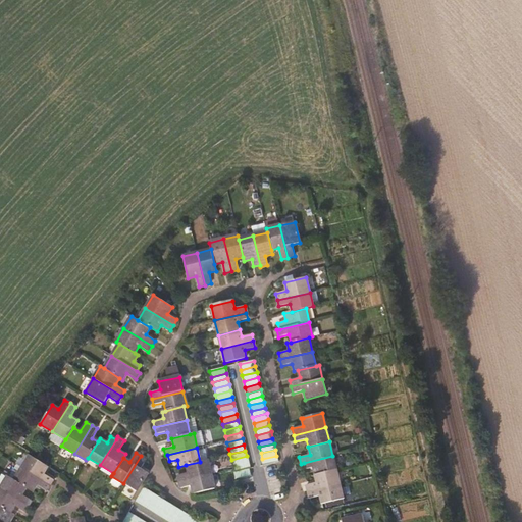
[(29,456),(21,468),(50,485),(53,479),(44,474),(48,468),(29,456)]
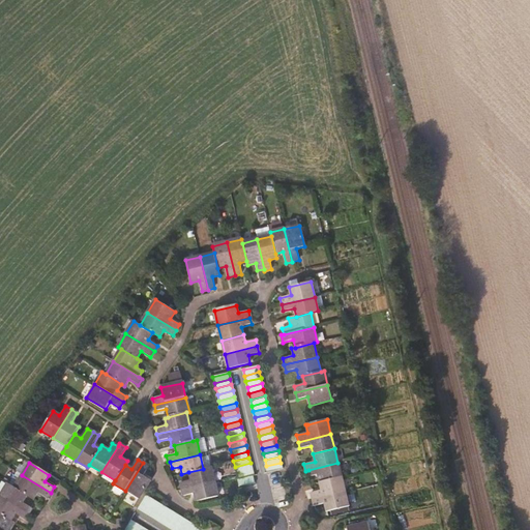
[(149,467),(143,463),(125,491),(139,499),(150,480),(143,476),(149,467)]
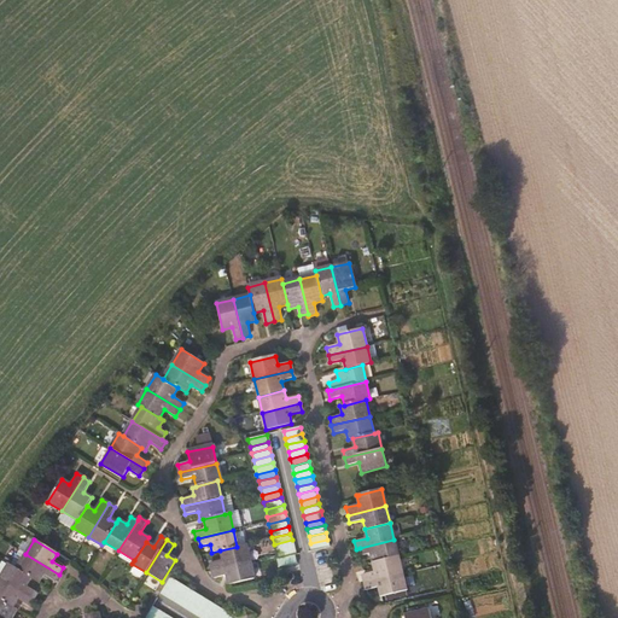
[(274,544),(275,552),(293,548),(292,540),(274,544)]
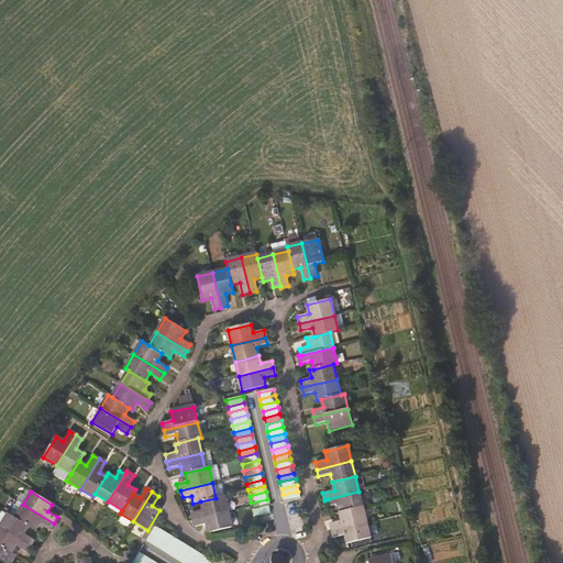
[(300,497),(298,492),(283,495),(284,501),(300,497)]
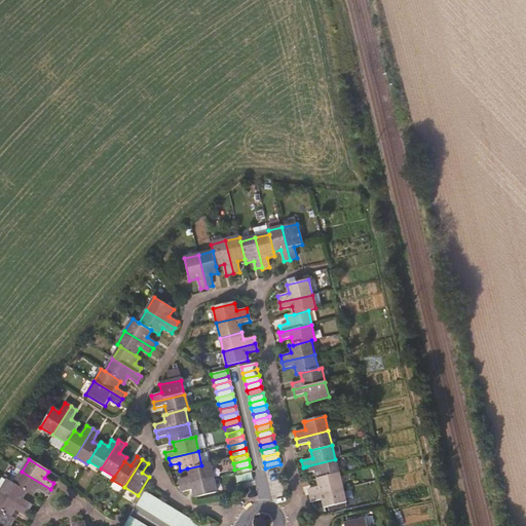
[(339,475),(335,459),(306,466),(307,474),(315,472),(317,480),(339,475)]
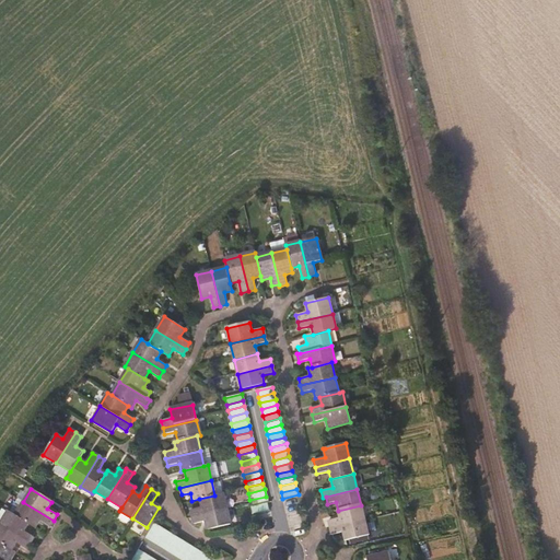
[(193,517),(226,509),(223,493),(214,496),(199,499),(201,508),(190,510),(193,517)]
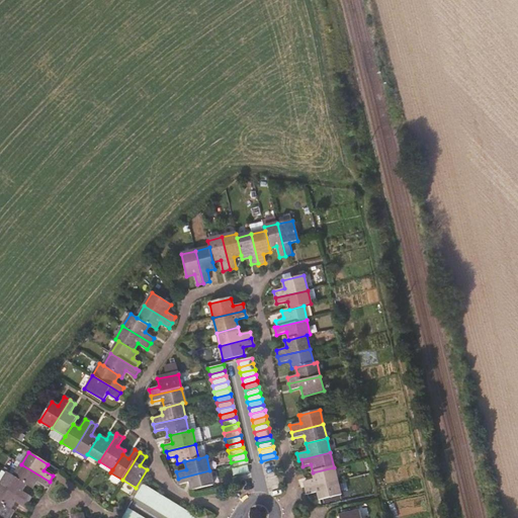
[(232,468),(246,464),(248,464),(246,459),(231,462),(232,465),(232,468)]
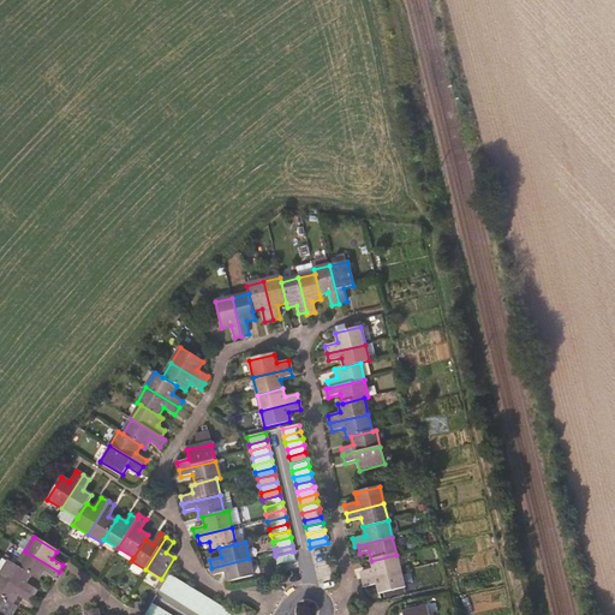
[(54,579),(59,572),(25,551),(16,566),(31,575),(39,580),(43,572),(54,579)]
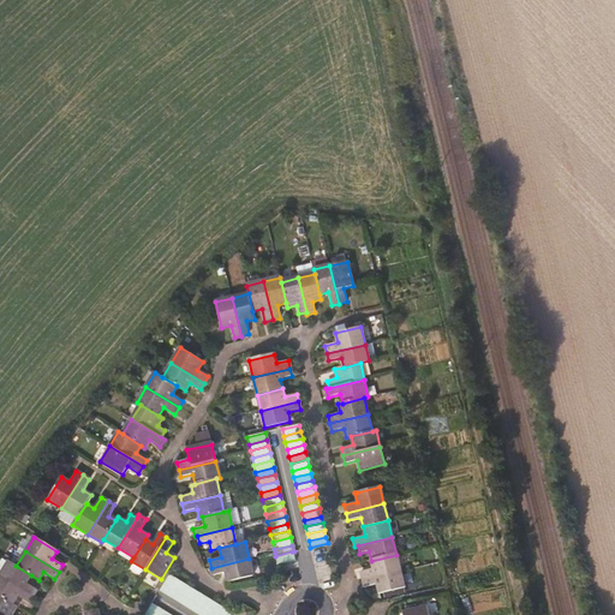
[(294,561),(292,551),(275,556),(278,565),(294,561)]
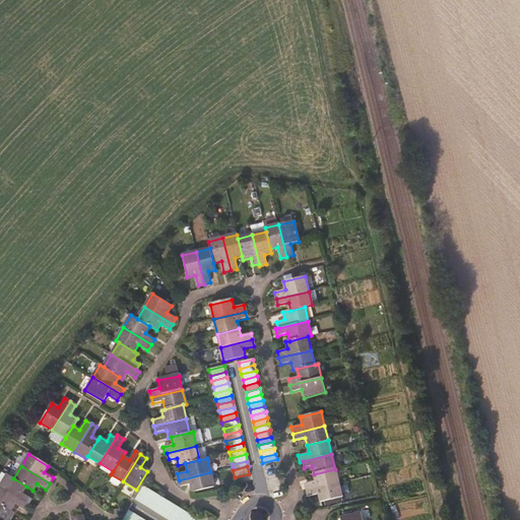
[(305,483),(306,490),(338,482),(335,469),(314,474),(316,481),(305,483)]
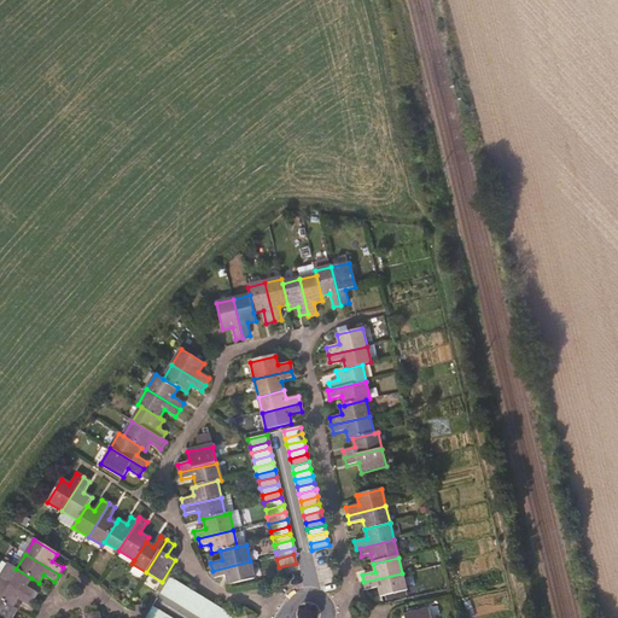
[(255,578),(250,561),(213,571),(214,578),(226,576),(228,584),(255,578)]
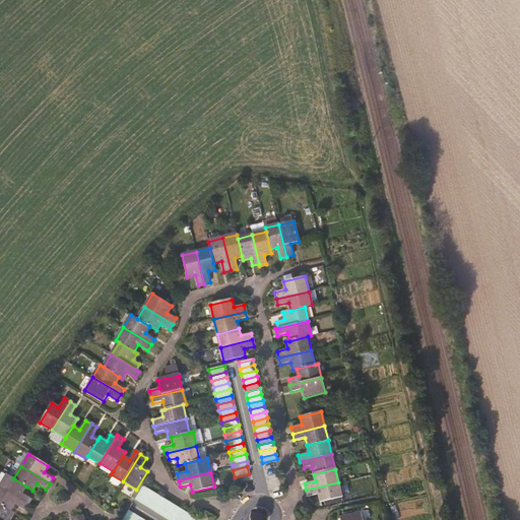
[(7,475),(0,486),(27,504),(31,499),(22,494),(26,486),(13,478),(7,475)]
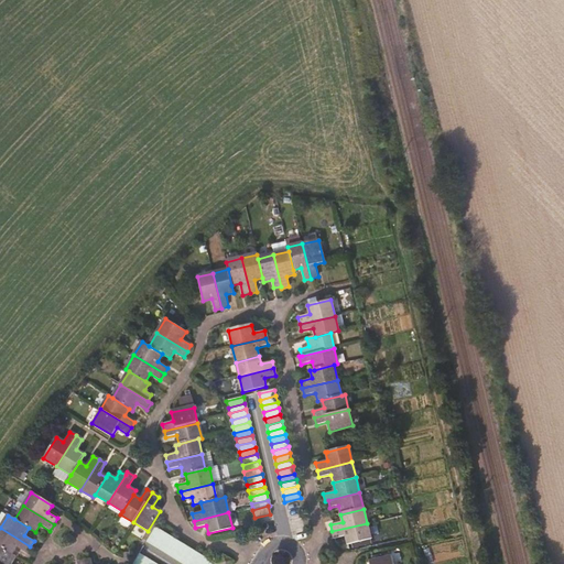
[(371,539),(367,523),(332,531),(334,539),(346,537),(348,544),(350,544),(371,539)]
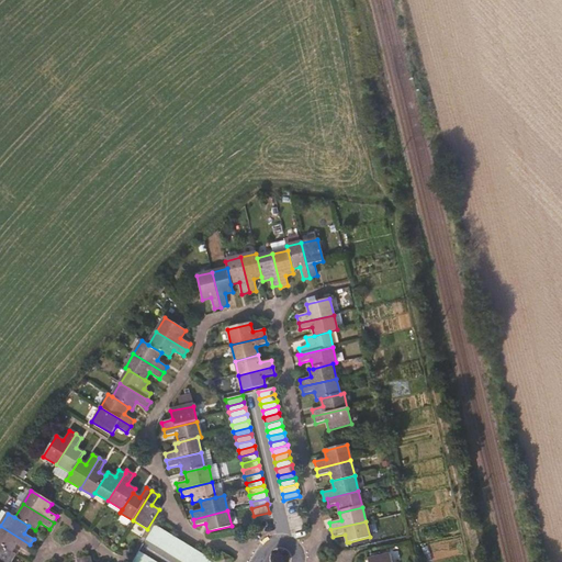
[(146,539),(152,542),(160,528),(155,525),(146,539)]
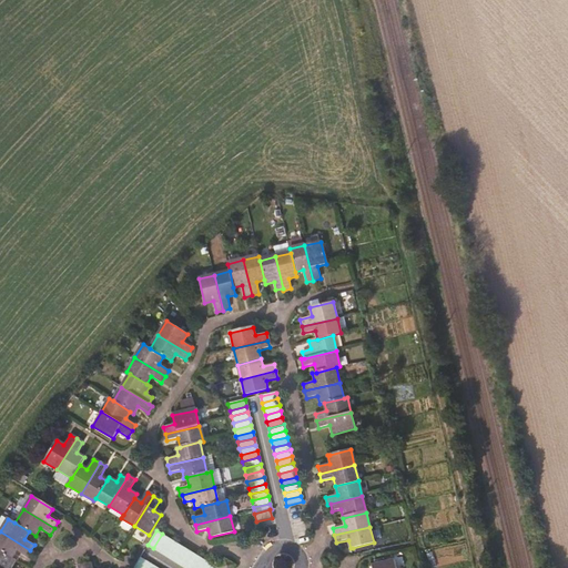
[(30,550),(0,531),(0,550),(12,558),(17,551),(27,557),(30,550)]
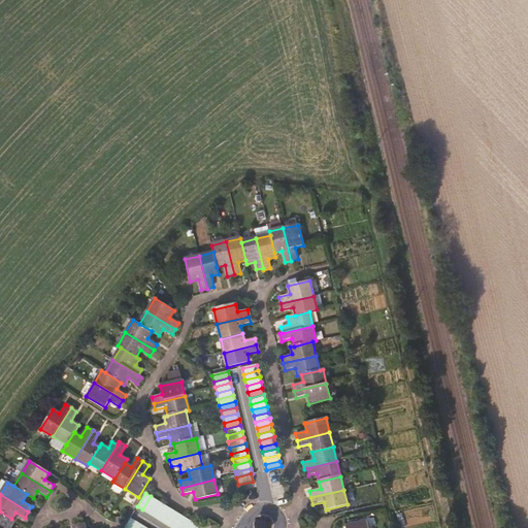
[(147,513),(156,500),(151,496),(142,509),(147,513)]
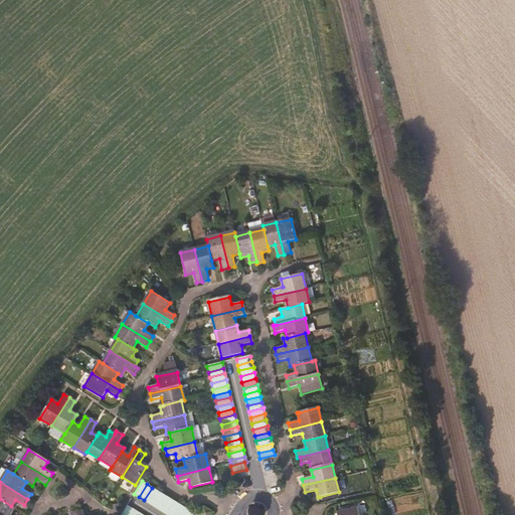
[(150,503),(157,491),(152,488),(144,500),(150,503)]
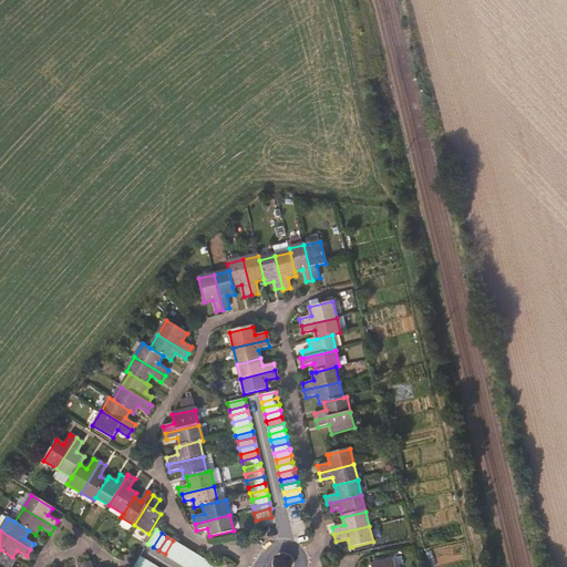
[(171,558),(179,544),(173,540),(165,554),(171,558)]
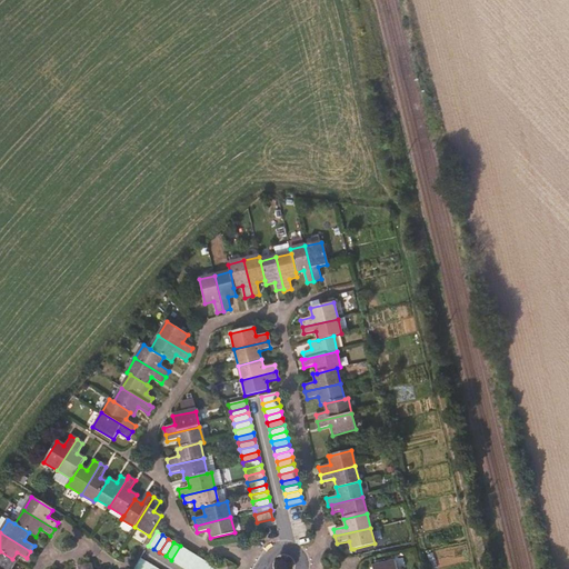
[(177,563),(186,549),(180,546),(171,560),(177,563)]
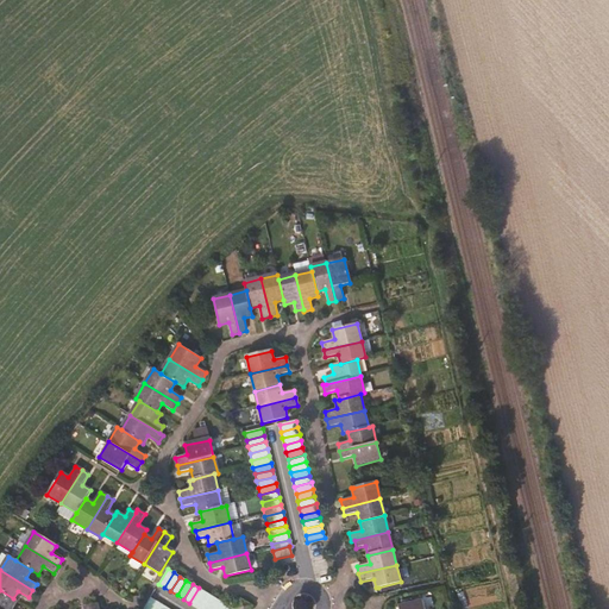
[(195,607),(203,591),(199,588),(189,603),(195,607)]
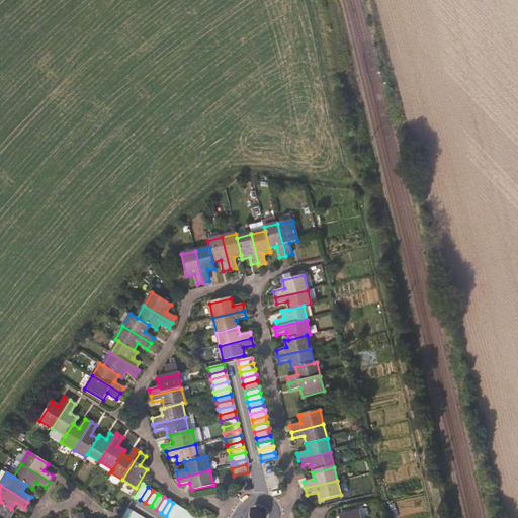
[(14,511),(11,509),(0,502),(0,517),(9,517),(10,517),(14,511)]
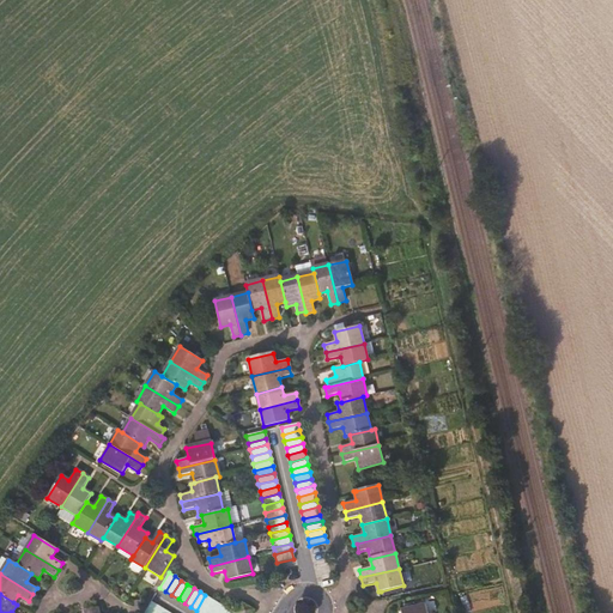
[(202,612),(212,599),(205,595),(196,611),(200,612),(202,612)]
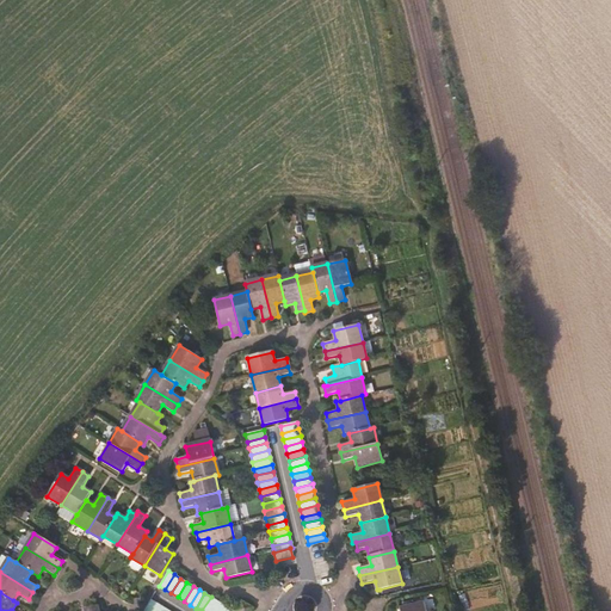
[(210,610),(217,600),(211,597),(202,610),(210,610)]
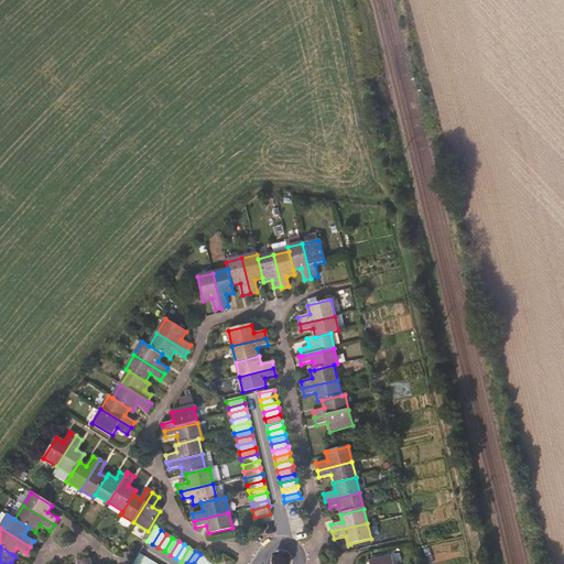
[(132,563),(139,563),(144,557),(139,554),(132,563)]
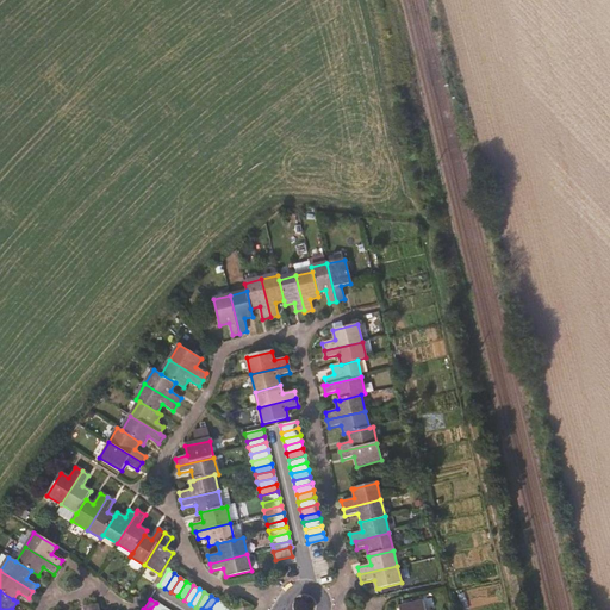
[(219,609),(223,604),(217,599),(210,609),(219,609)]
